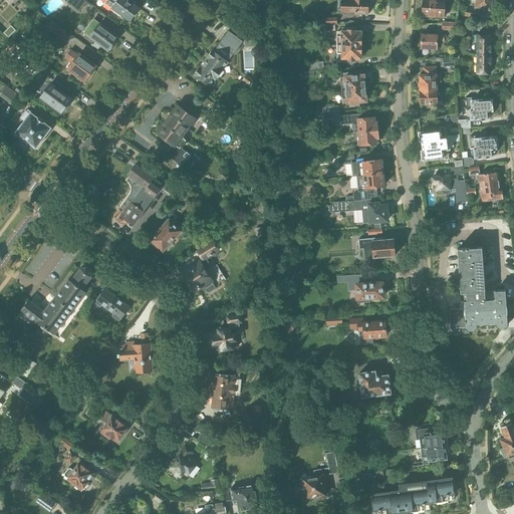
[(68,0),(66,3),(79,12),(87,2),(84,0),(68,0)]
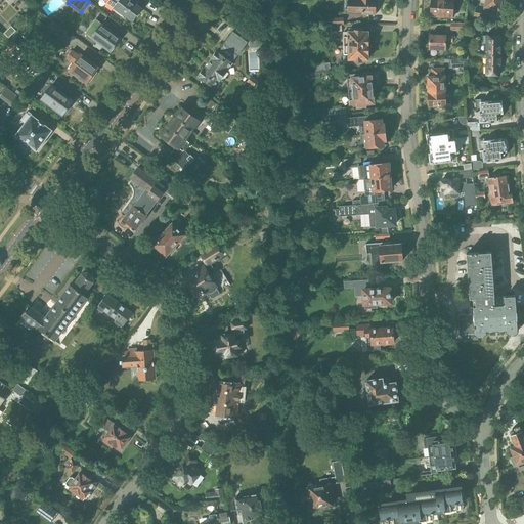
[(131,0),(110,0),(107,3),(132,23),(142,8),(139,6),(140,3),(137,1),(135,3),(131,0)]
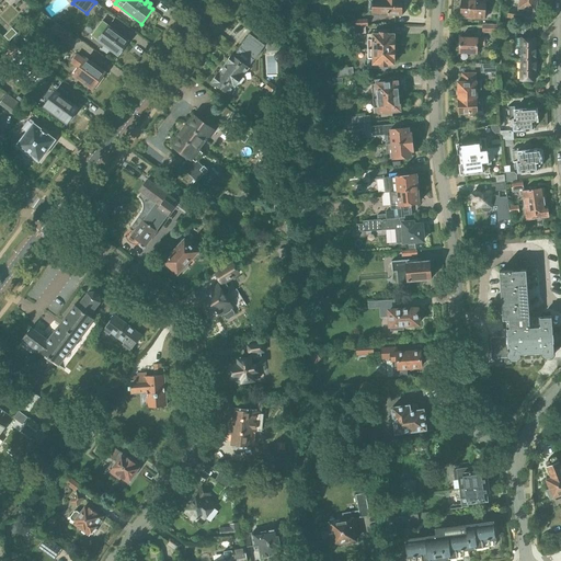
[(386,0),(385,0),(373,0),(373,13),(388,13),(389,15),(401,16),(402,1),(399,0),(398,0),(386,0)]
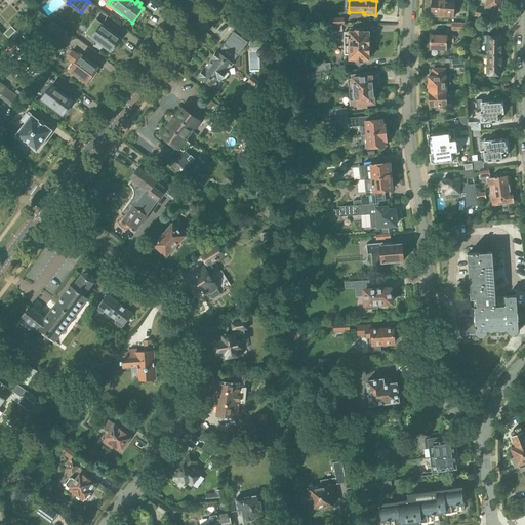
[(433,0),(432,17),(453,18),(454,0),(433,0)]
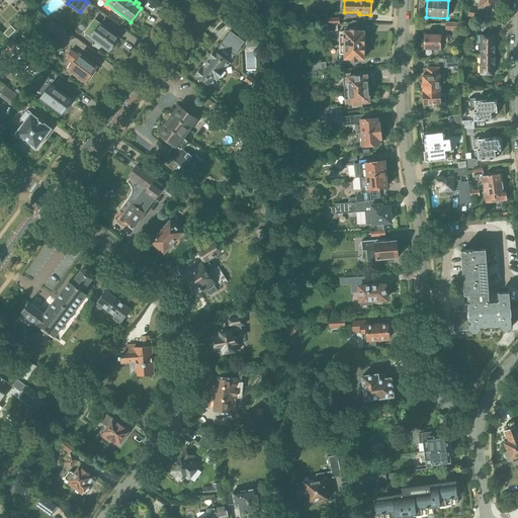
[(498,0),(480,0),(479,7),(494,10),(496,1),(498,1),(498,0)]
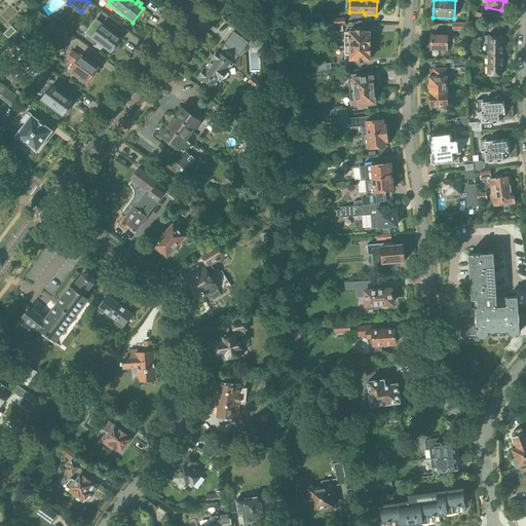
[(96,20),(85,33),(111,52),(112,51),(113,51),(116,47),(115,46),(121,38),(96,20)]
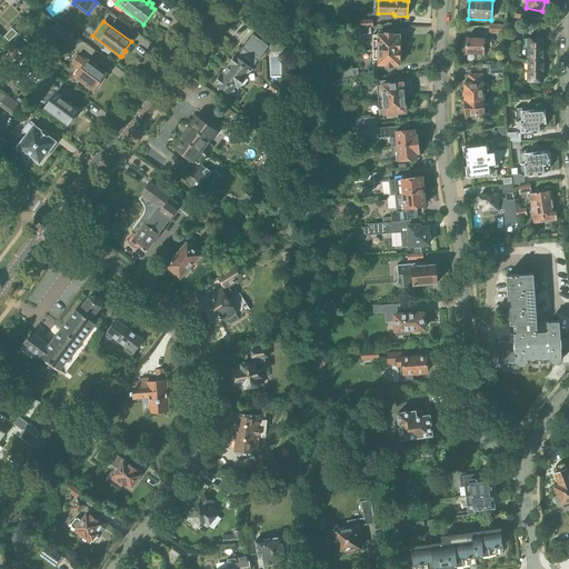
[(67,42),(73,35),(57,22),(51,31),(67,42)]
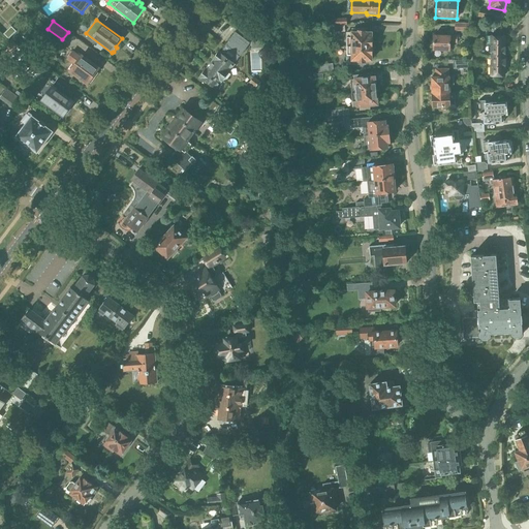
[(8,39),(16,33),(10,28),(3,34),(8,39)]
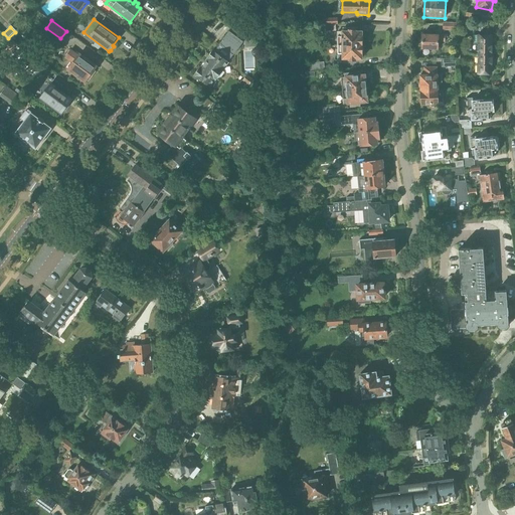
[(337,45),(363,45),(363,31),(356,31),(356,27),(343,27),(343,31),(337,31),(337,45)]
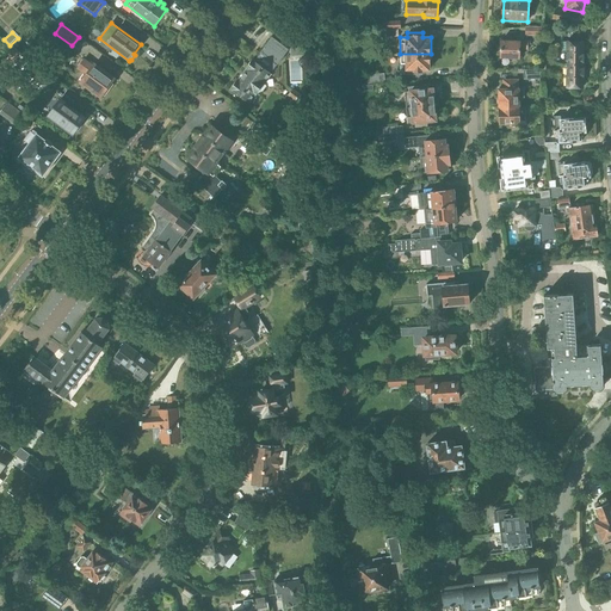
[(253,59),(230,90),(250,104),(258,94),(261,97),(269,87),(265,84),(272,74),(267,71),(273,63),(277,66),(289,50),(272,37),(260,54),(255,60),(253,59)]
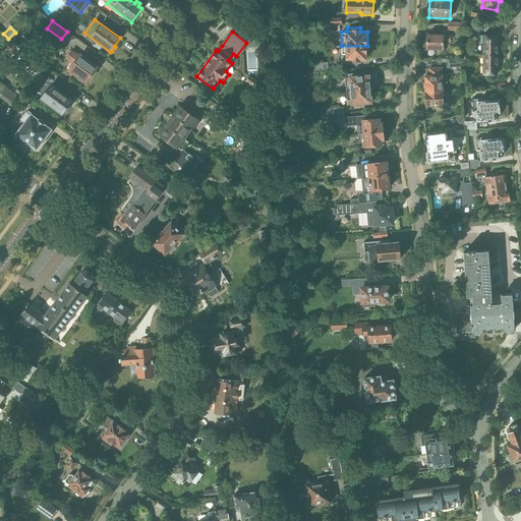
[(426,49),(445,50),(445,44),(444,44),(444,43),(451,43),(451,36),(444,35),(444,36),(433,35),(433,34),(429,34),(429,35),(427,35),(426,49)]
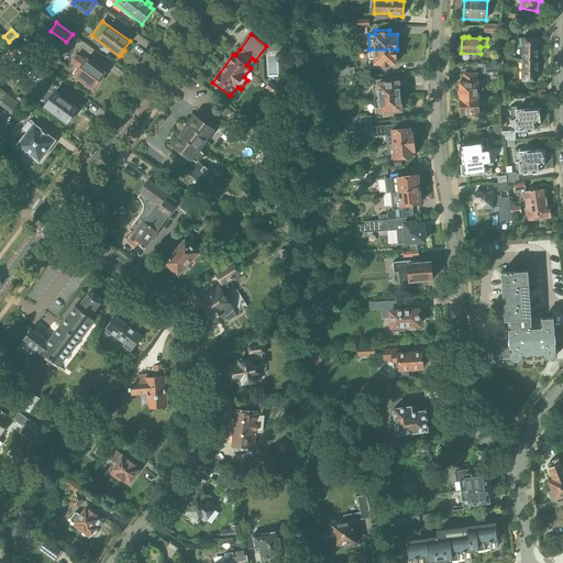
[(522,59),(538,59),(538,40),(517,39),(517,48),(522,48),(522,59)]
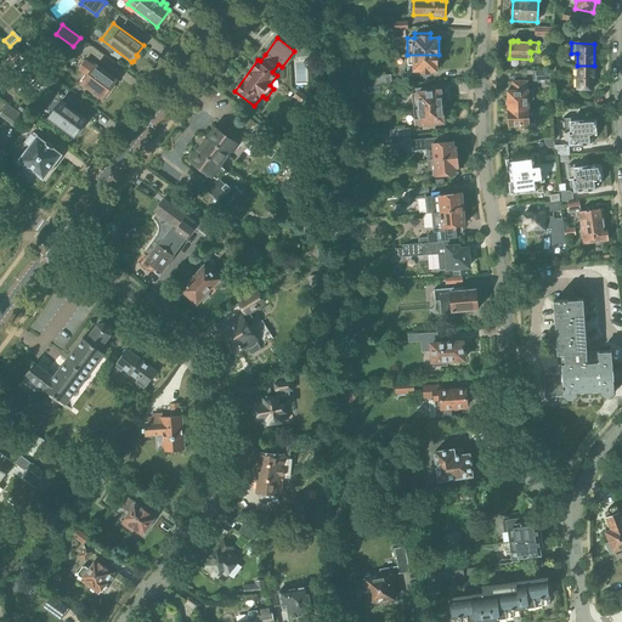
[(439,55),(407,55),(408,77),(430,77),(430,72),(439,72),(439,55)]
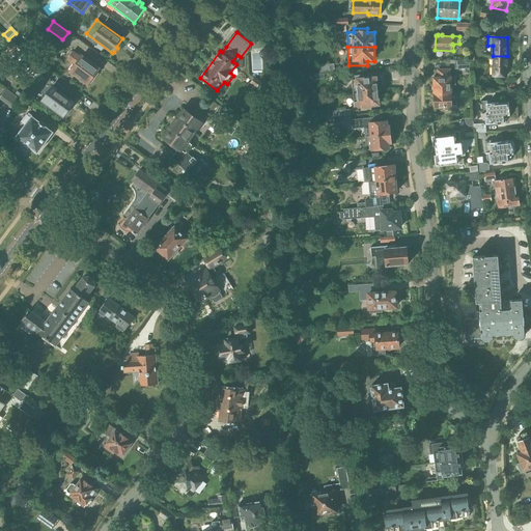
[(76,64),(71,72),(88,84),(100,70),(82,56),(81,57),(74,52),(68,59),(76,64)]
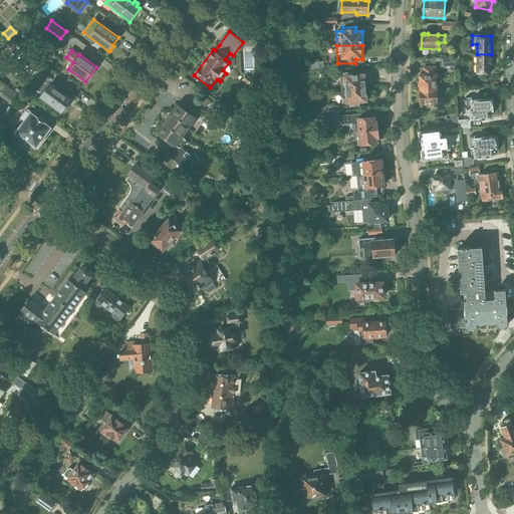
[(28,54),(22,62),(35,71),(41,63),(28,54)]
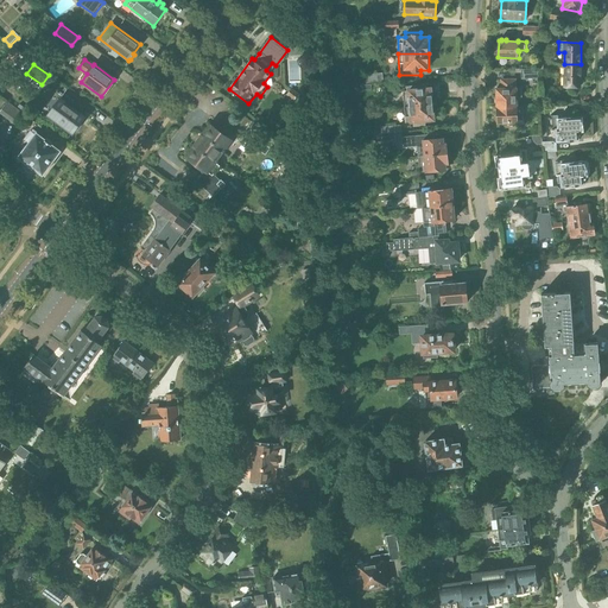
[(581,64),(564,64),(564,88),(580,88),(581,64)]
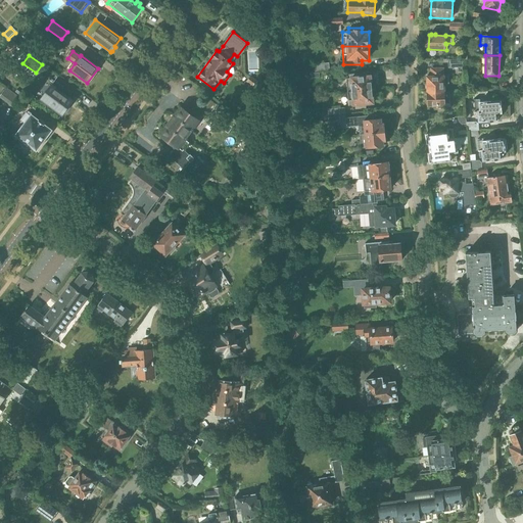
[(464,67),(464,59),(448,59),(448,68),(464,67)]
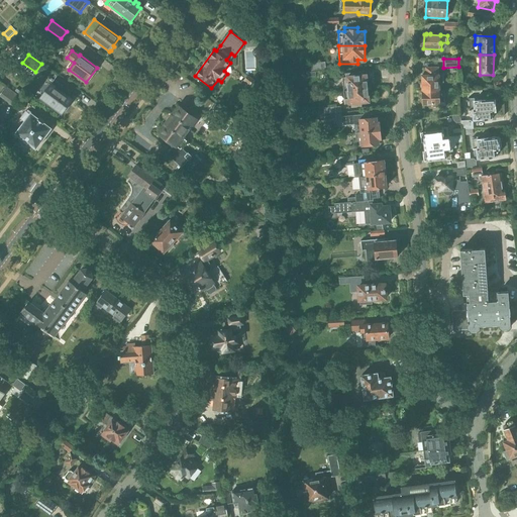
[(282,72),(280,62),(267,65),(269,74),(282,72)]
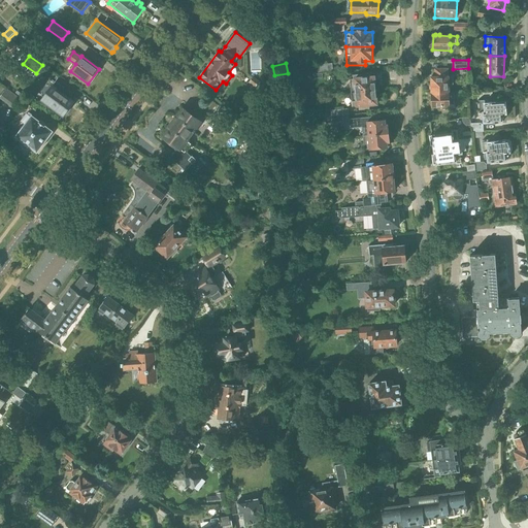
[(333,71),(332,63),(316,65),(317,73),(333,71)]
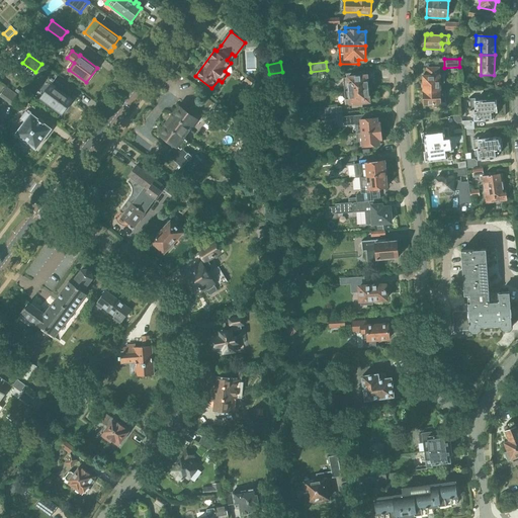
[(424,91),(440,90),(440,83),(444,83),(444,76),(440,76),(439,68),(427,69),(427,73),(428,73),(428,77),(423,77),(424,91)]
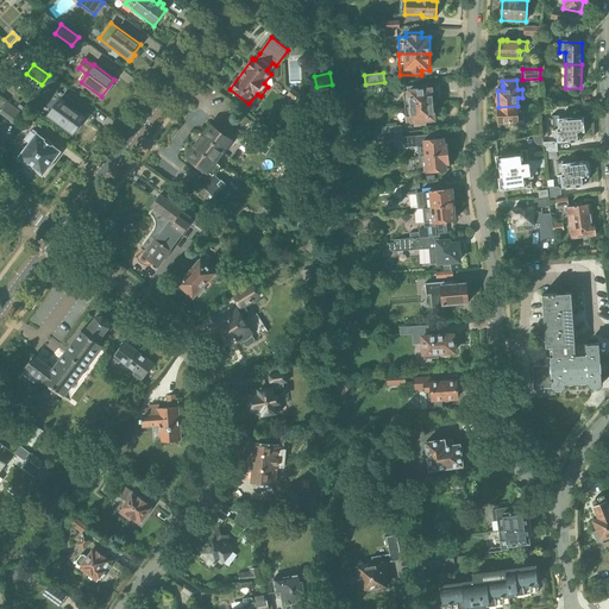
[(403,92),(405,107),(433,105),(432,89),(427,89),(427,85),(407,87),(407,92),(403,92)]
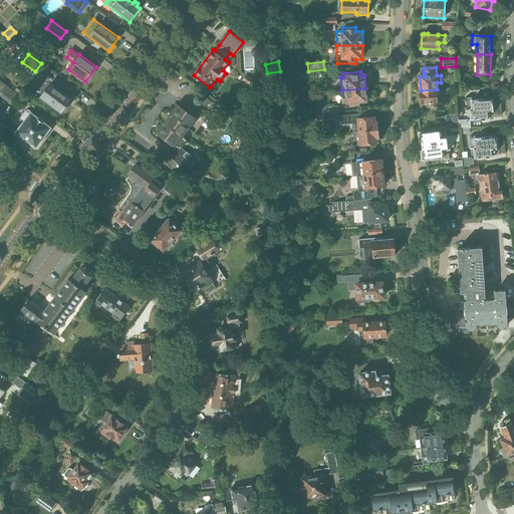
[(243,80),(248,84),(252,79),(247,75),(243,80)]
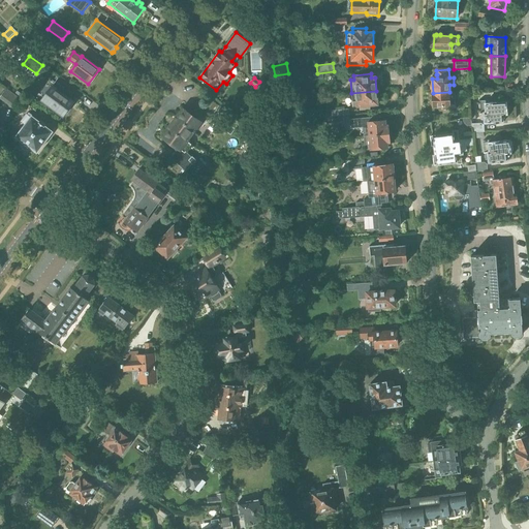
[(74,102),(53,86),(41,100),(63,117),(74,102)]
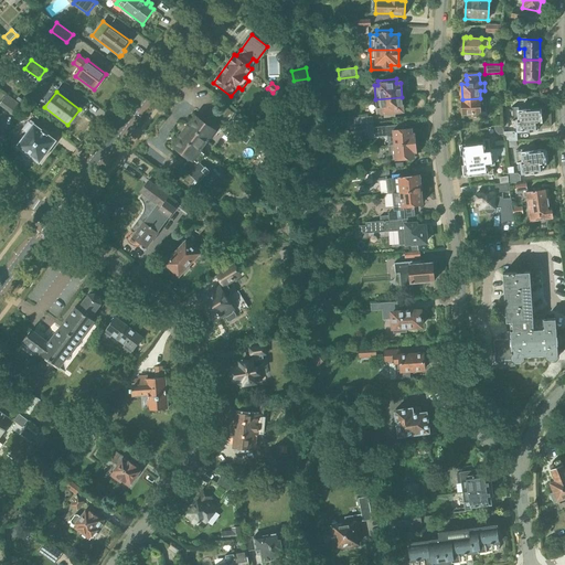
[(402,97),(375,99),(376,114),(403,112),(402,97)]
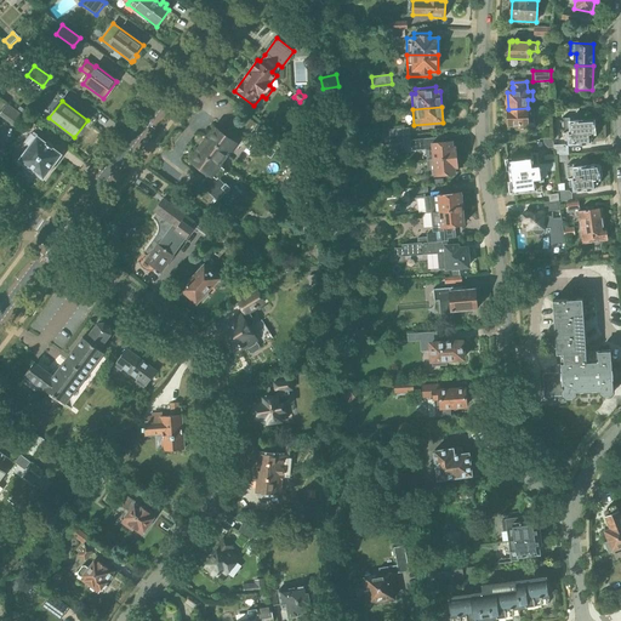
[(528,108),(508,109),(508,125),(520,125),(520,129),(536,127),(536,121),(535,121),(534,108),(528,108)]
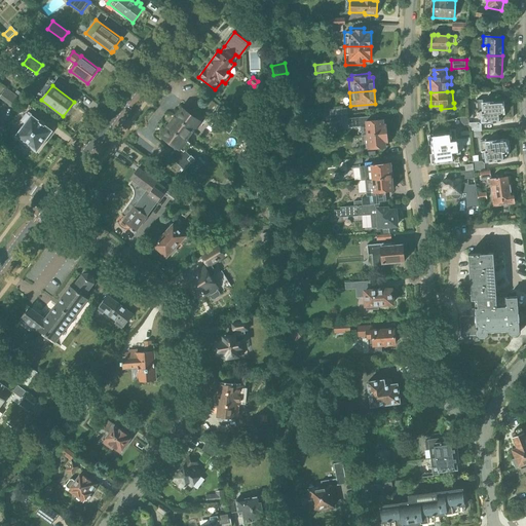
[(482,119),(482,122),(500,121),(500,115),(501,115),(501,114),(505,113),(504,101),(483,103),(483,101),(477,101),(479,119),(482,119)]
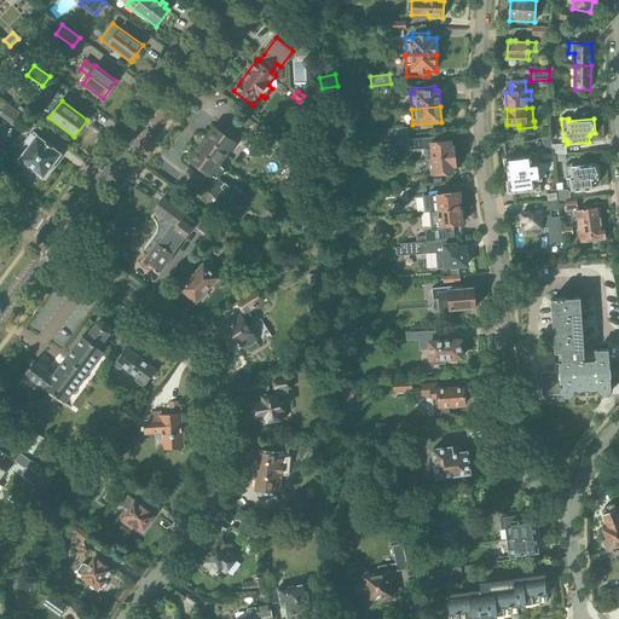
[(249,120),(243,128),(249,132),(255,123),(249,120)]
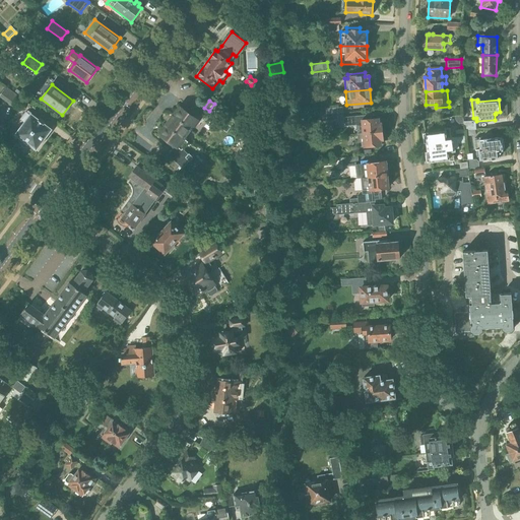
[(184,138),(197,121),(202,114),(194,108),(189,114),(180,108),(160,134),(175,145),(168,155),(181,168),(188,160),(190,161),(194,157),(189,153),(189,154),(183,149),(188,142),(184,138)]
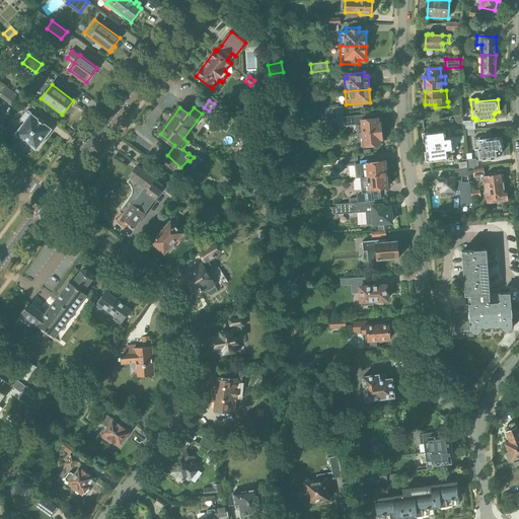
[(16,134),(22,139),(20,142),(21,145),(24,148),(27,147),(30,144),(36,149),(51,130),(42,122),(30,114),(29,115),(26,112),(20,120),(24,122),(25,123),(16,134)]
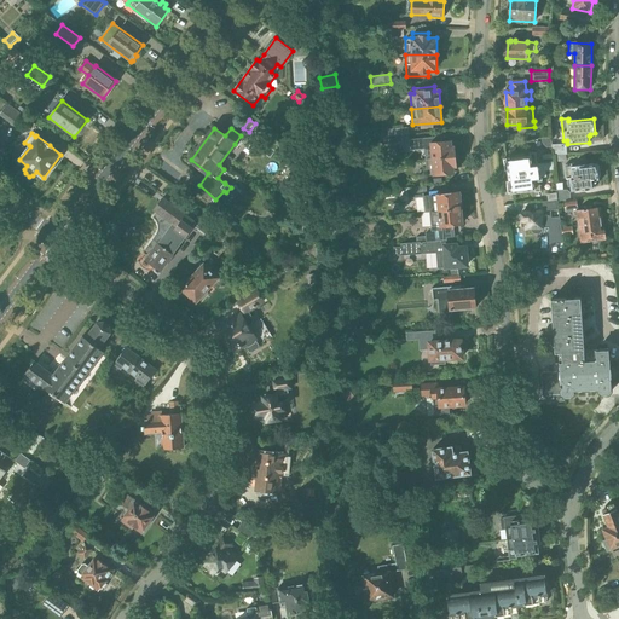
[(424,150),(426,160),(456,157),(455,145),(452,145),(452,140),(445,142),(445,139),(446,139),(446,137),(409,139),(410,151),(431,149),(424,150)]
